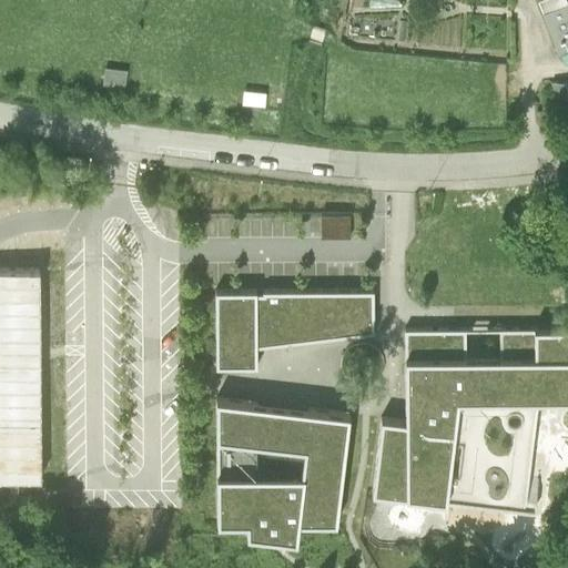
[(567,0),(540,0),(566,63),(567,62),(567,0)]
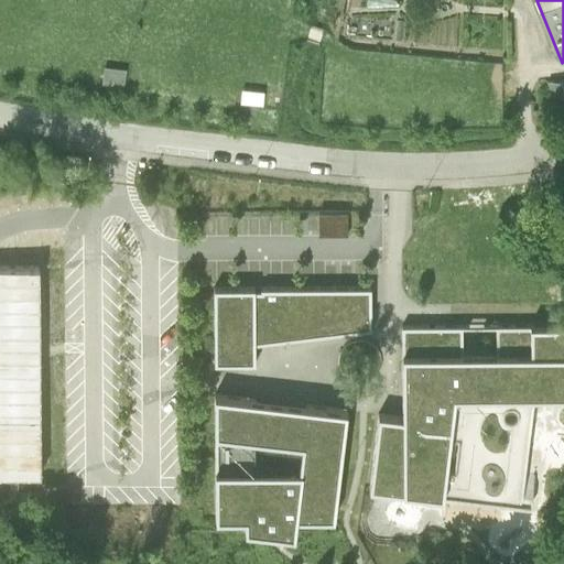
[(127,74),(105,71),(101,88),(125,91),(127,74)]
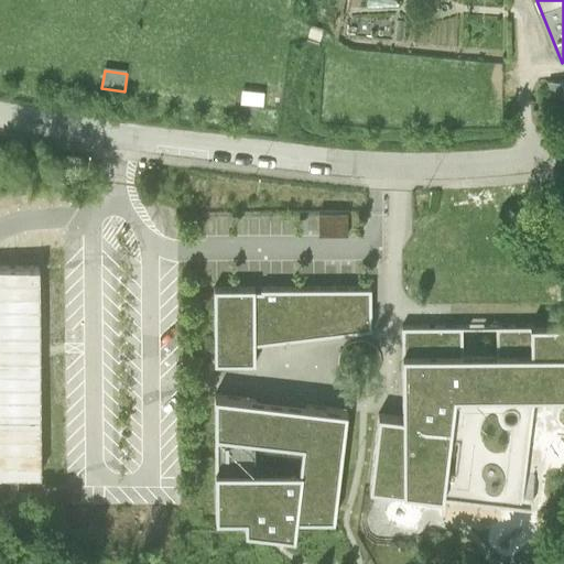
[(561,83),(546,83),(549,101),(563,101),(563,80),(561,80),(561,83)]
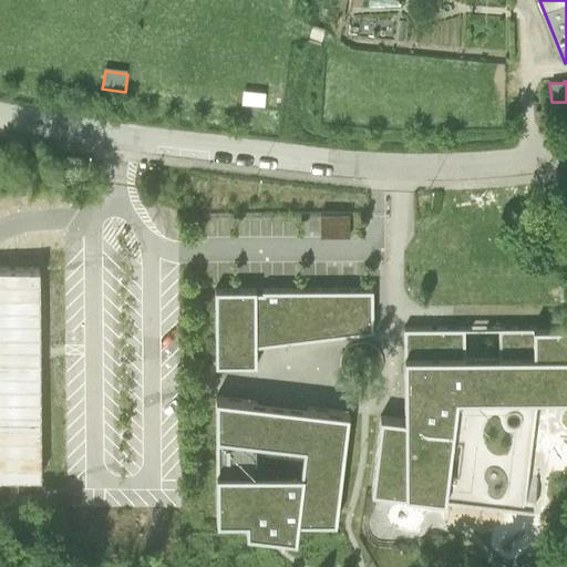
[(353,236),(354,214),(326,214),(326,236),(353,236)]
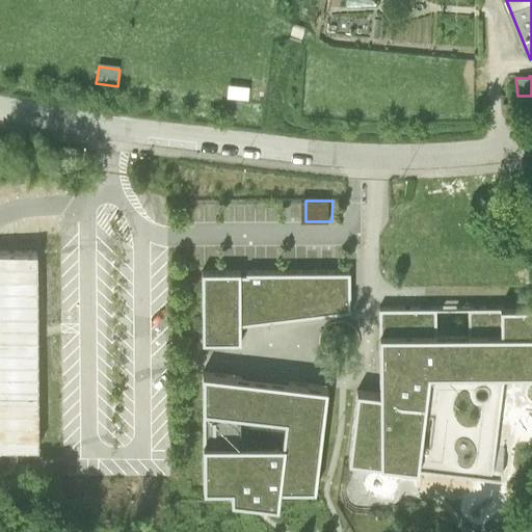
[(38,338),(37,255),(0,255),(0,455),(38,455),(38,338)]
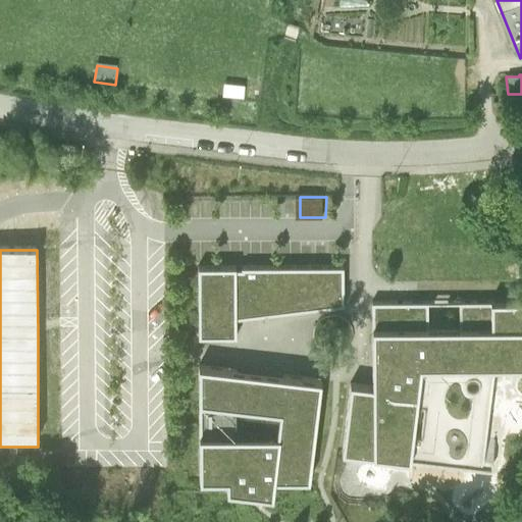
[(301,269),(198,270),(198,343),(220,343),(237,342),(237,322),(344,309),(344,290),(344,268),(330,268),(301,269)]
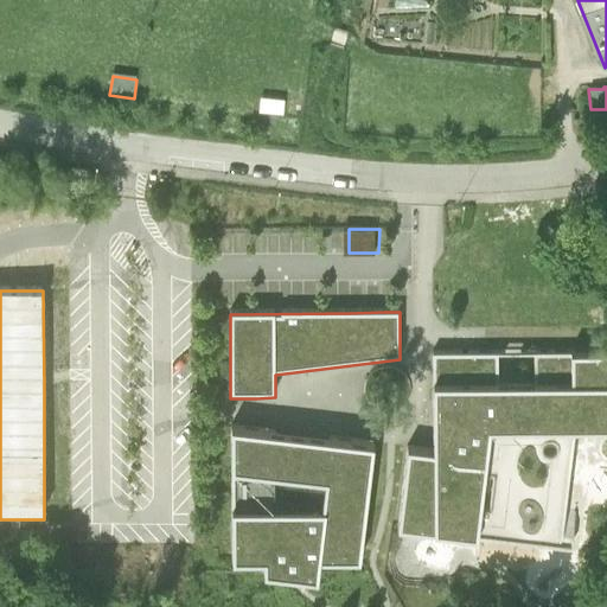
[(606,432),(606,352),(432,355),(433,455),(407,452),(397,534),(560,550),(577,433),(606,432)]
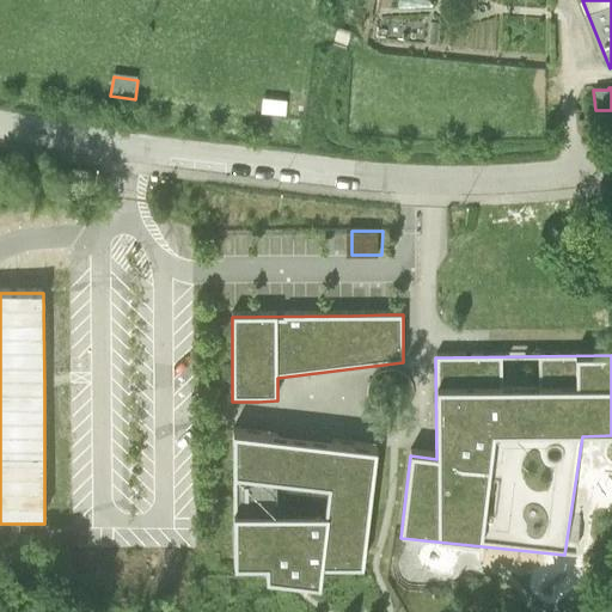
[(323,573),(363,571),(377,451),(233,435),(234,573),(261,573),(265,574),(265,586),(300,589),(320,592),(323,573)]
